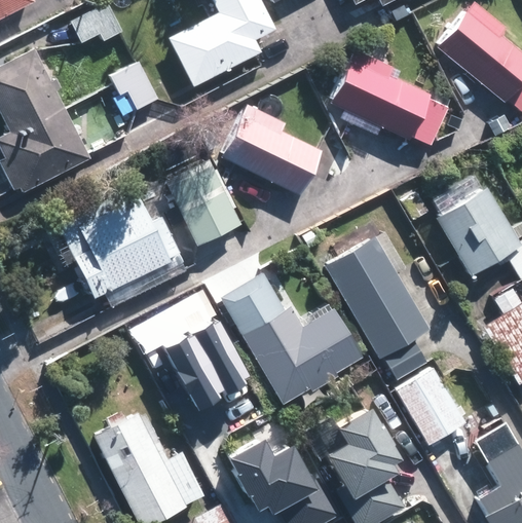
[(34,0),(0,0),(0,17),(35,1),(34,0)]
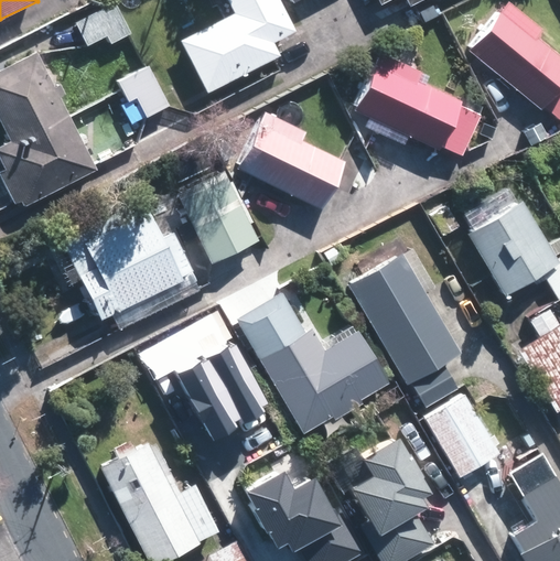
[(227,0),(234,13),(180,40),(206,92),(279,54),(272,42),(295,30),(280,0),(227,0)]
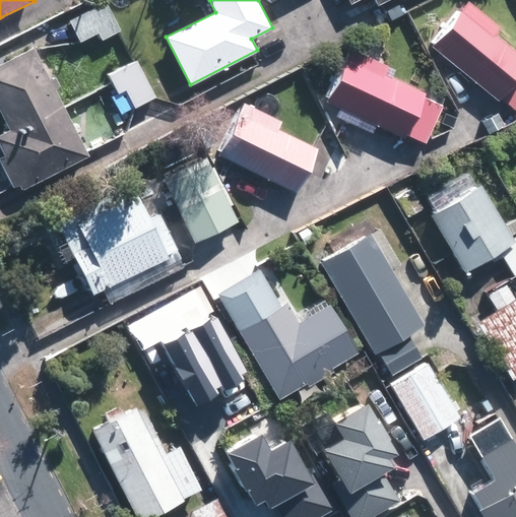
[(108,1),(70,19),(81,42),(100,33),(103,40),(123,29),(108,1)]
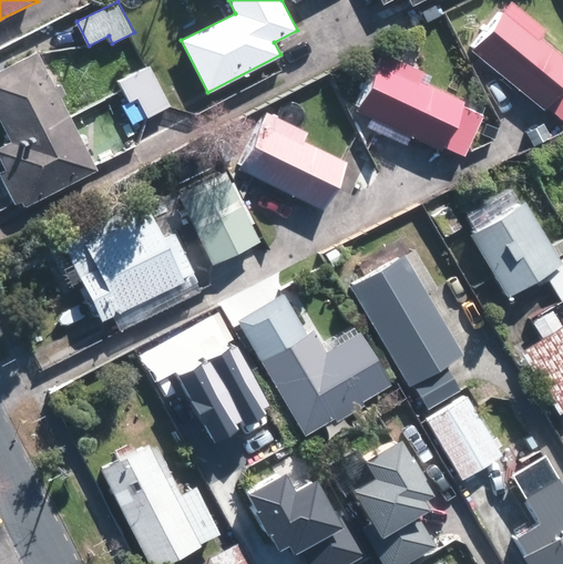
[(562,57),(541,38),(546,30),(512,1),(471,51),(544,111),(548,106),(562,119),(562,57)]
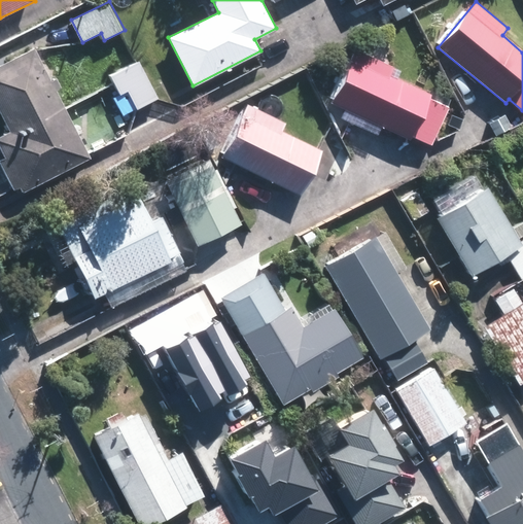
[(34,47),(0,64),(0,115),(8,132),(8,133),(21,127),(24,131),(66,110),(34,47)]
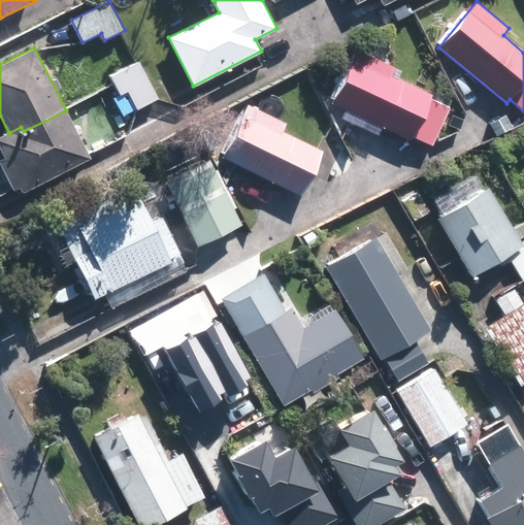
[(432,145),(451,107),(430,98),(432,95),(391,75),(395,68),(357,50),(331,103),(411,141),(413,136),(432,145)]
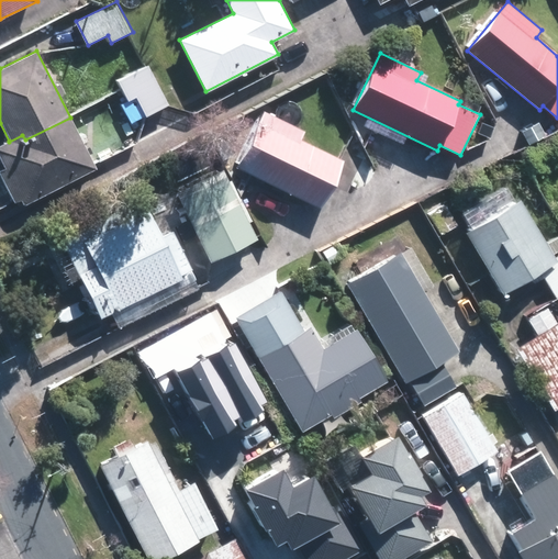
[(148,65),(119,80),(130,101),(141,96),(144,102),(164,92),(148,65)]
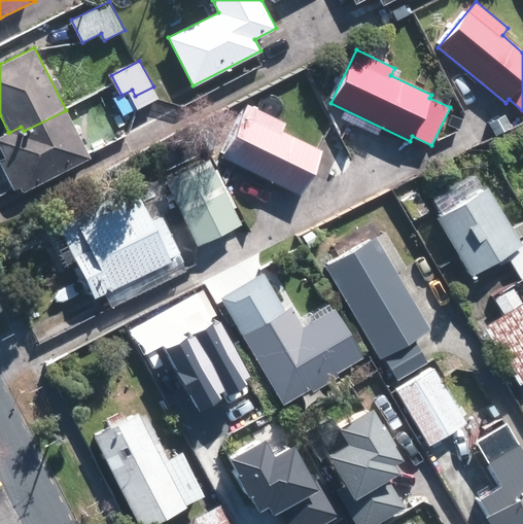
[(293,74),(301,89),(313,82),(307,68),(293,74)]
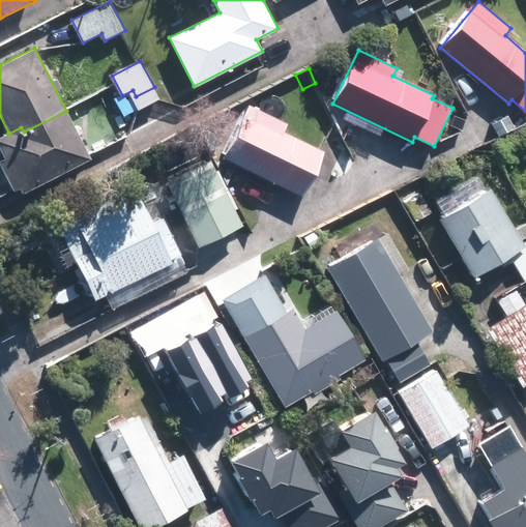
[(320,91),(305,98),(311,111),(326,104),(320,91)]
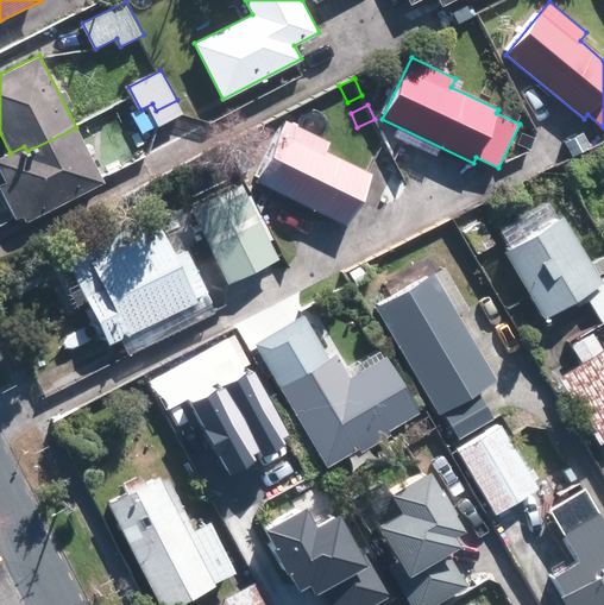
[(256,182),(346,226),(372,174),(325,151),(331,142),(285,120),(256,182)]
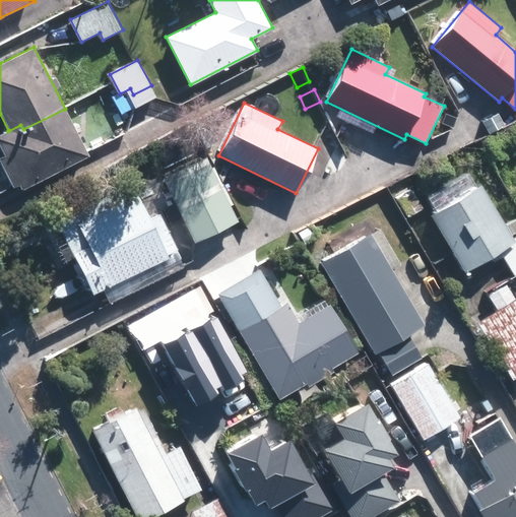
[(8,131),(0,134),(0,149),(3,156),(0,157),(0,162),(13,187),(18,185),(21,191),(89,156),(65,109),(23,129),(20,125),(8,131)]
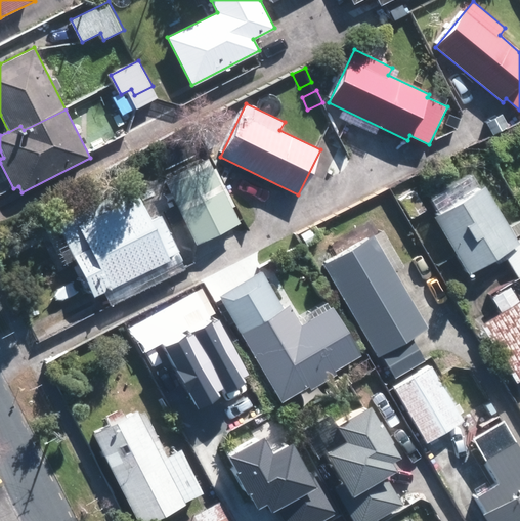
[(244,227),(211,164),(170,184),(203,248),(244,227)]
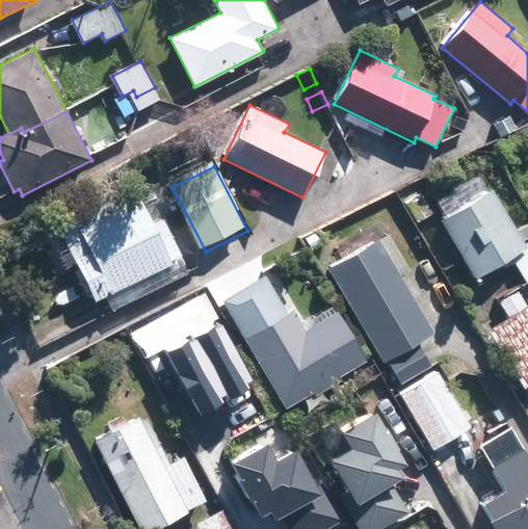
[(493,189),(440,219),(474,280),(512,257),(527,282),(527,242),(524,244),(493,189)]
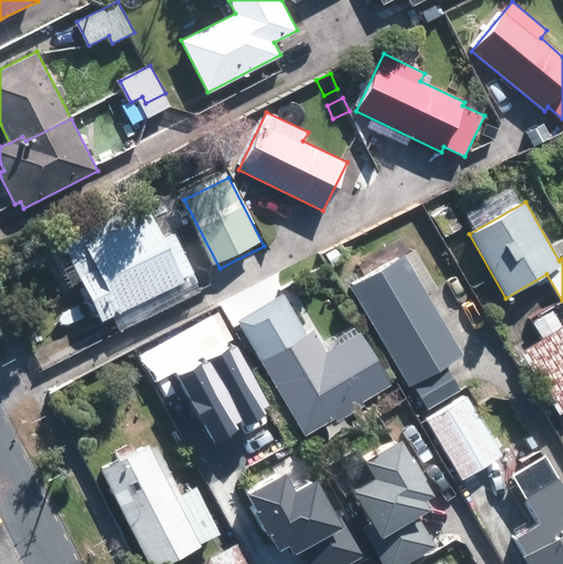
[(61,241),(101,321),(113,315),(122,331),(203,291),(174,233),(162,238),(149,212),(134,219),(128,207),(61,241)]
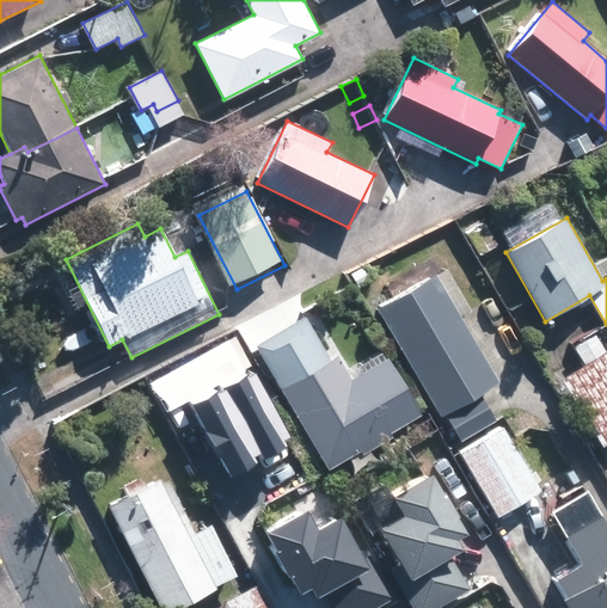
[(496,418),(480,393),(501,382),(436,274),(376,308),(441,418),(446,415),(461,440),(496,418)]
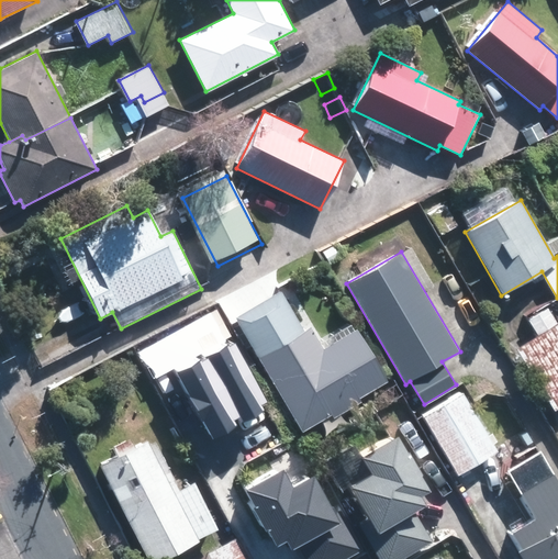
[(453,287),(464,304),(476,298),(466,279),(453,287)]
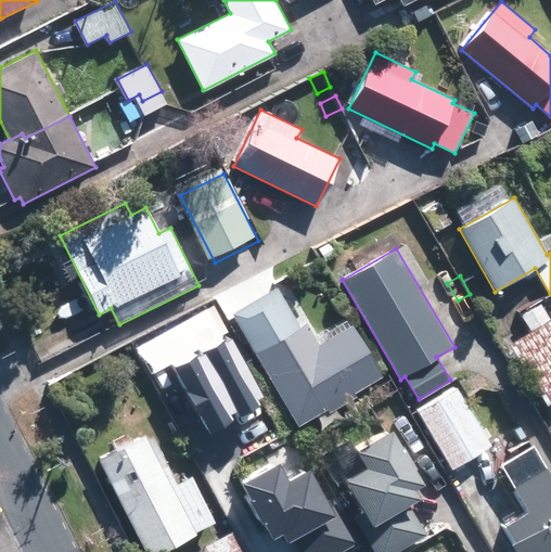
[(298,426),(383,377),(354,325),(320,344),(307,322),(300,326),(278,286),(232,312),(298,426)]
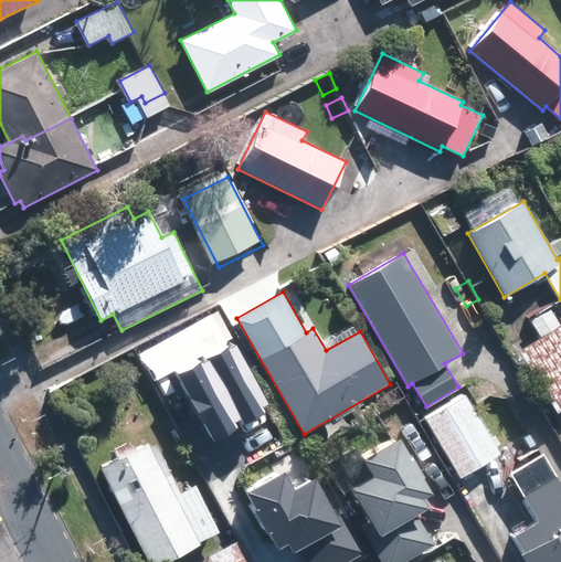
[(556,413),(560,410),(560,325),(519,350),(556,413)]
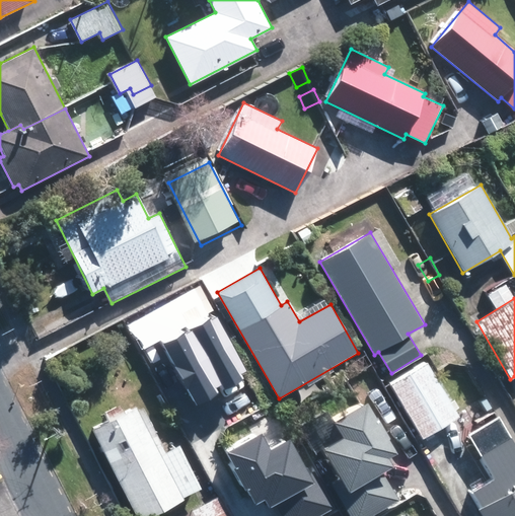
[(254,379),(220,319),(168,349),(202,409),(254,379)]
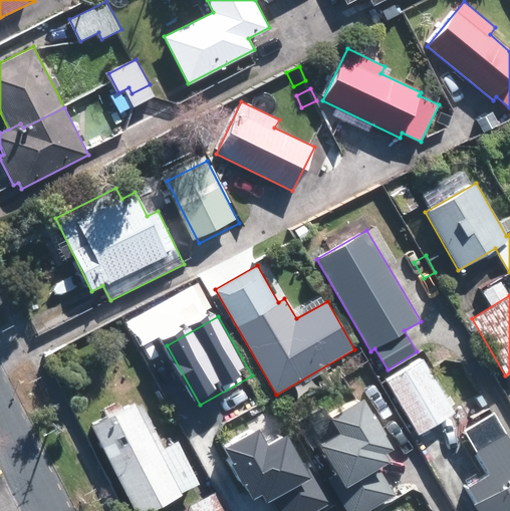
[(418,434),(455,413),(423,358),(386,380),(418,434)]
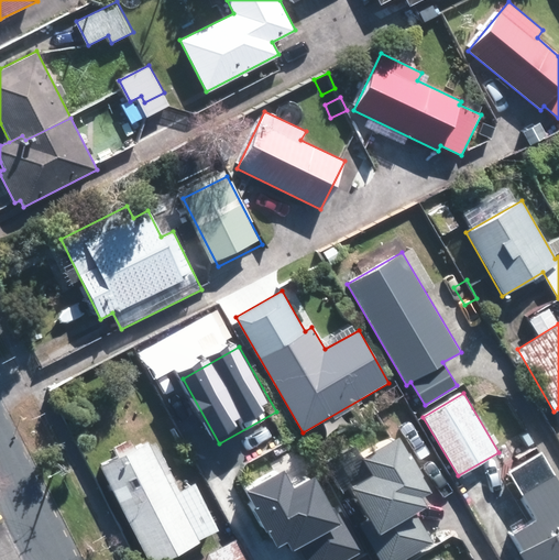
[(99,465),(146,559),(161,559),(219,530),(196,483),(176,494),(149,440),(99,465)]
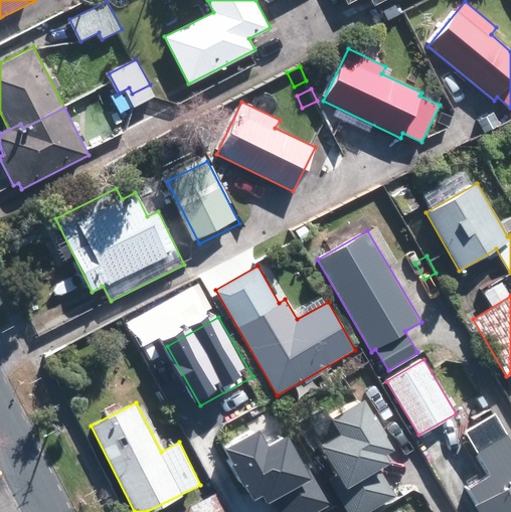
[(396,453),(368,405),(337,423),(345,437),(326,449),(342,476),(333,481),(351,511),(376,511),(398,499),(382,472),(392,466),(388,458),(396,453)]
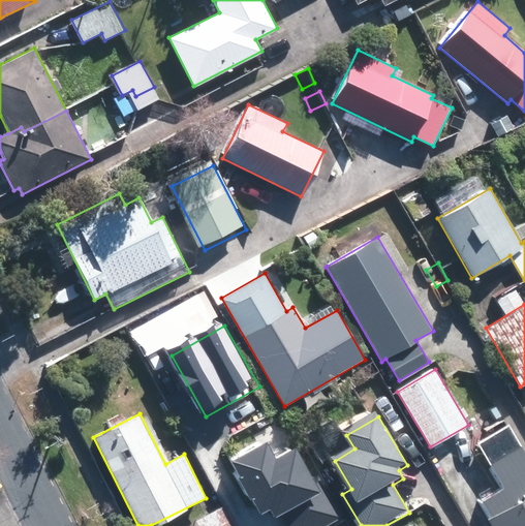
[(524,451),(521,444),(489,463),(503,488),(480,501),(490,518),(487,519),(490,525),(524,525),(524,451)]
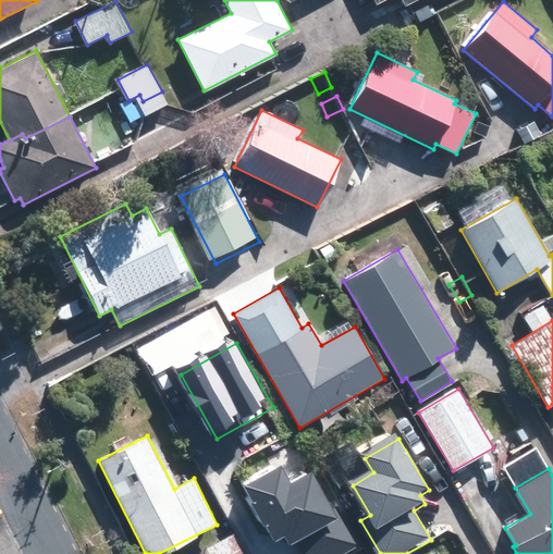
[(356,553),(358,552),(314,478),(296,489),(286,472),(252,494),(282,543),(290,539),(296,550),(299,546),(304,553),(356,553)]
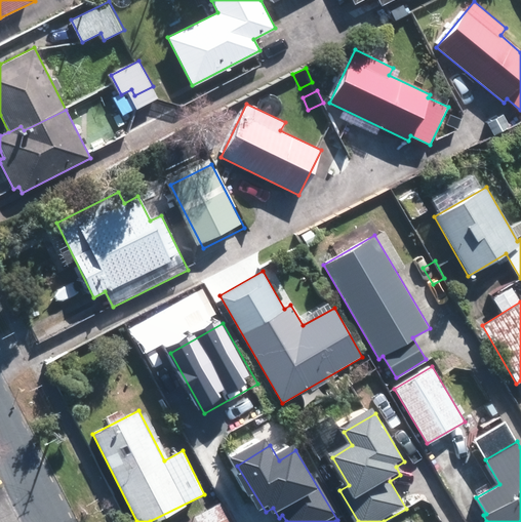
[(221,503),(195,516),(197,521),(230,521),(221,503)]
